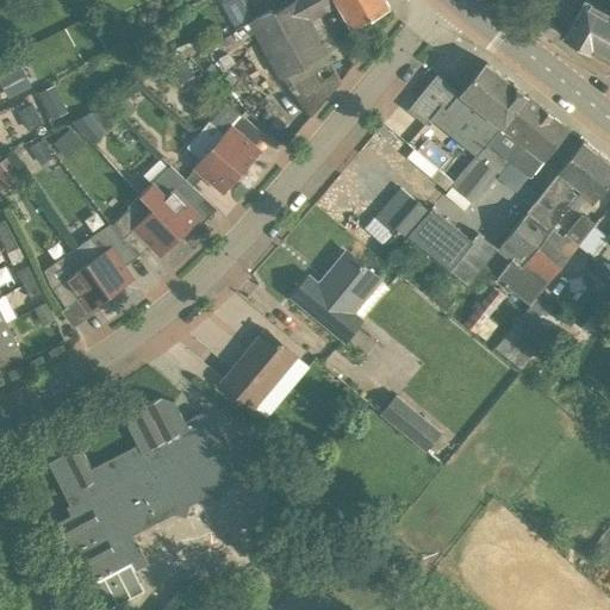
[(386,0),(303,0),(253,29),(284,85),(330,60),(311,26),(342,10),(353,27),(390,7),(386,0)]
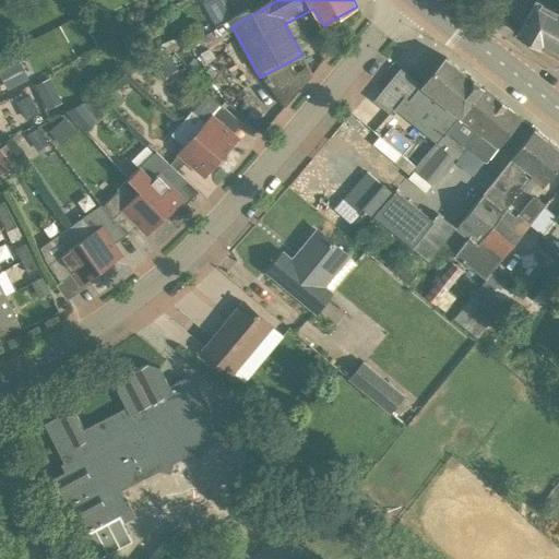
[(235,0),(244,14),(253,9),(248,0),(235,0)]
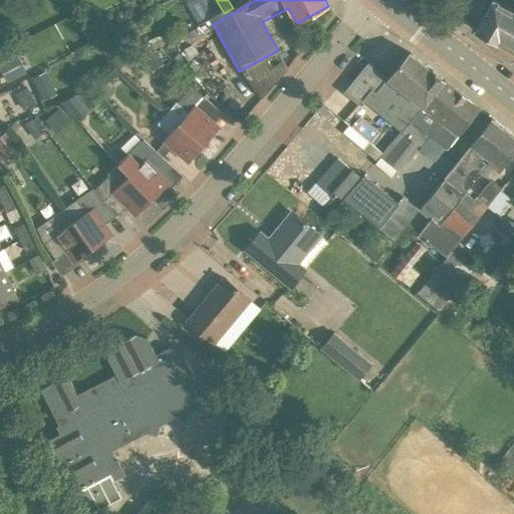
[(513,10),(495,0),(491,0),(475,30),(513,51),(513,10)]
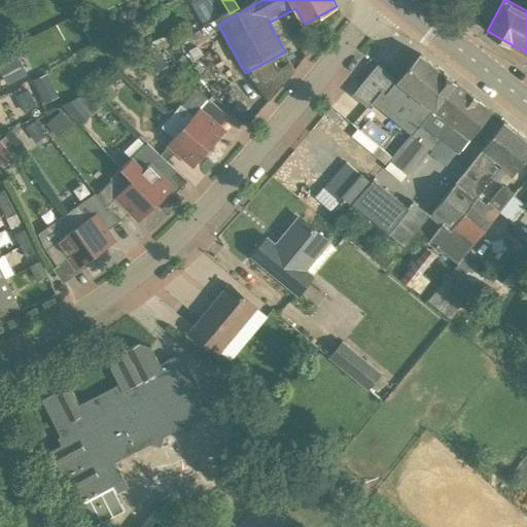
[(317,45),(305,24),(291,32),(306,58),(317,45)]
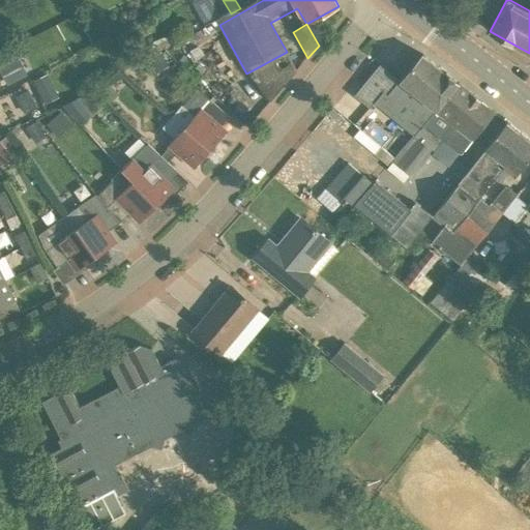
[(287,52),(246,74),(270,102),(297,70),(287,52)]
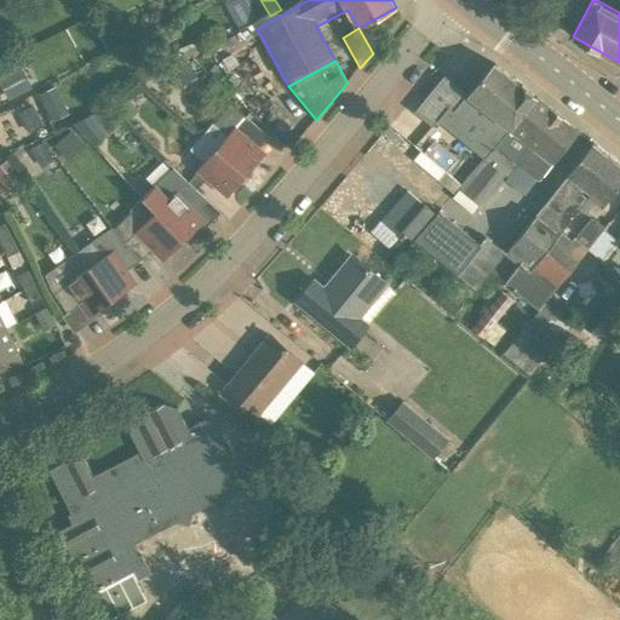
[(189,62),(177,69),(181,76),(185,85),(199,78),(189,62)]
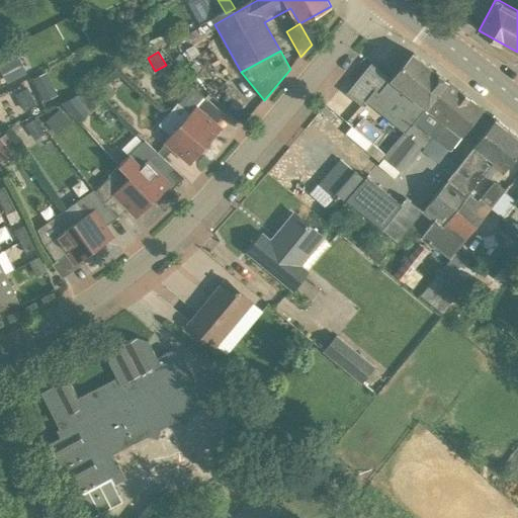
[(414,122),(448,81),(435,71),(413,54),(394,78),(393,77),(391,79),(371,64),(346,94),(362,106),(366,101),(405,133),(406,134),(414,122)]
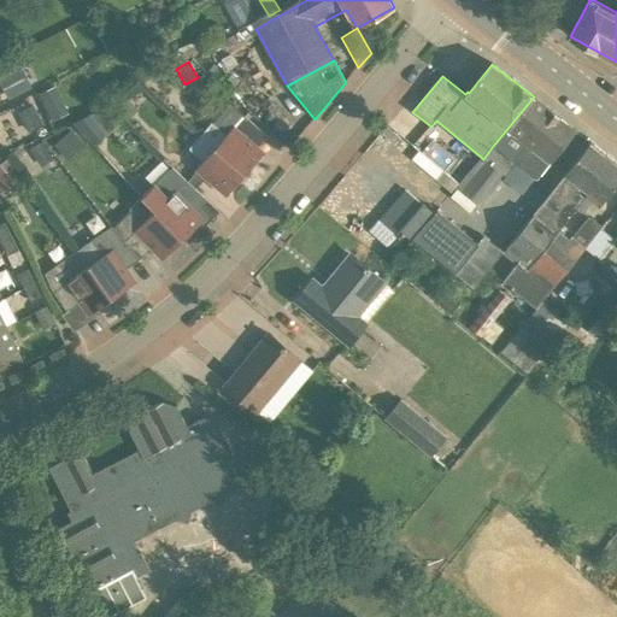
[(19,69),(3,78),(12,98),(30,89),(19,69)]
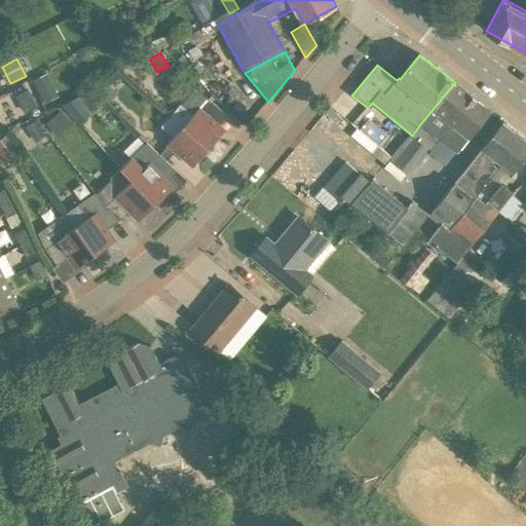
[(145,70),(153,65),(150,59),(142,64),(145,70)]
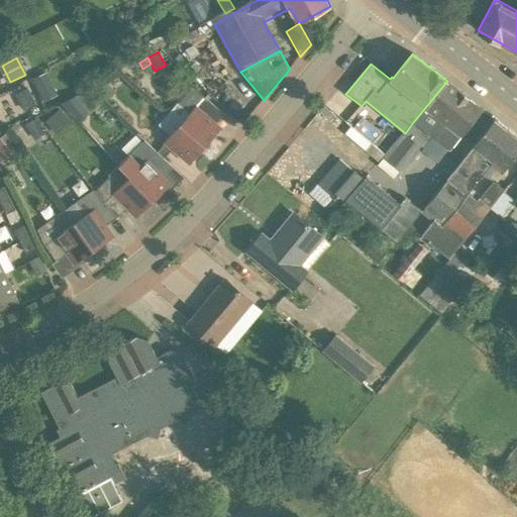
[(46,73),(33,79),(37,88),(52,82),(46,73)]
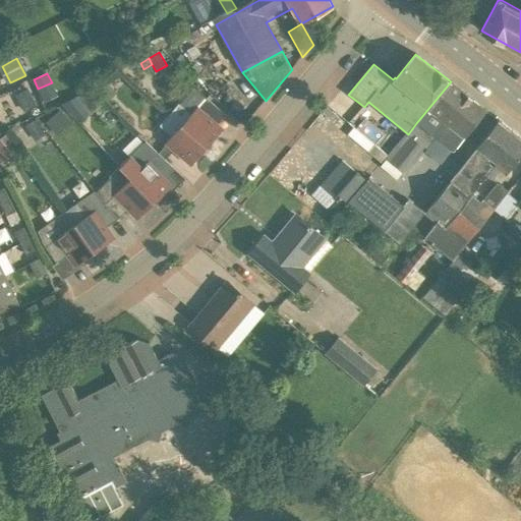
[(435,137),(452,152),(465,135),(486,111),(451,81),(416,123),(408,134),(426,149),(435,137)]
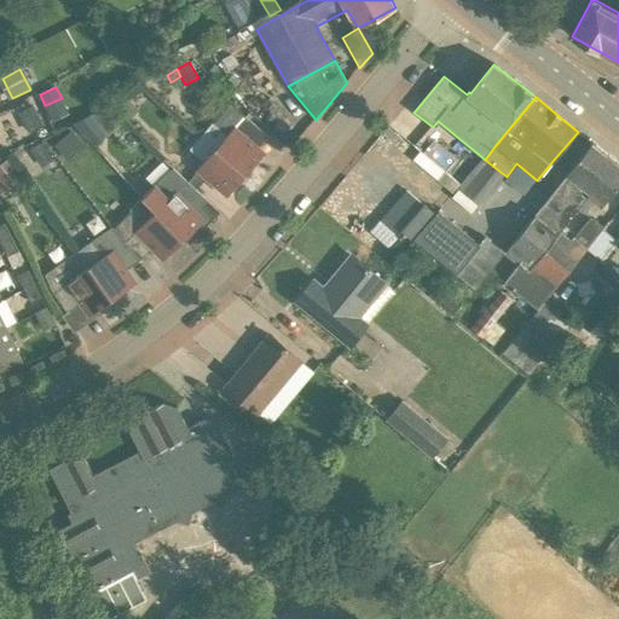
[(117,109),(128,123),(140,114),(128,99),(117,109)]
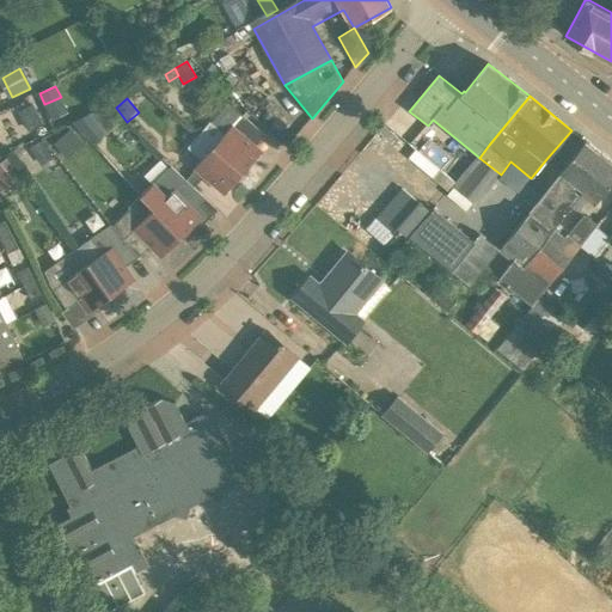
[(28,132),(43,123),(34,103),(18,111),(28,132)]
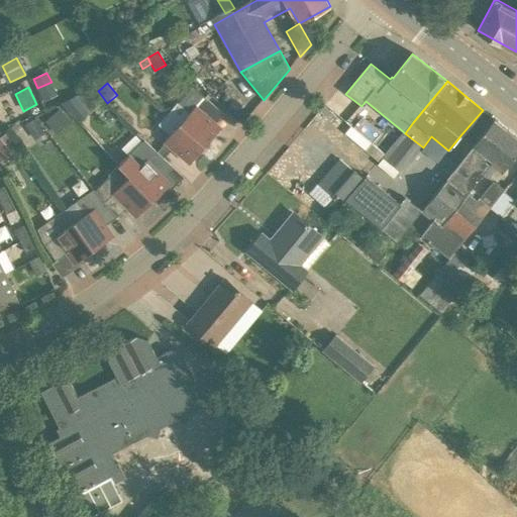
[(79,122),(89,113),(75,97),(61,104),(79,122)]
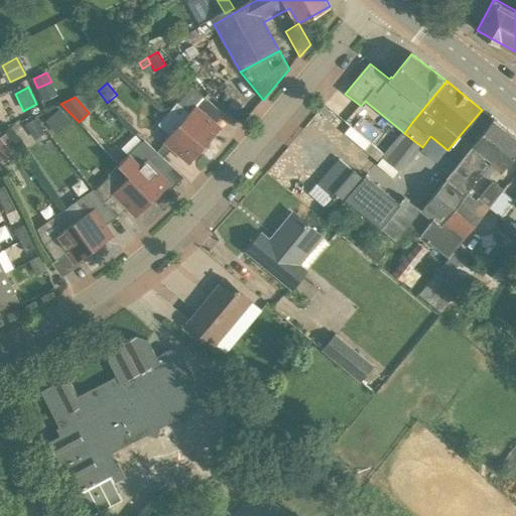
[(167,113),(206,146),(221,128),(204,112),(212,103),(205,97),(197,106),(196,106),(189,113),(177,102),(167,113)]
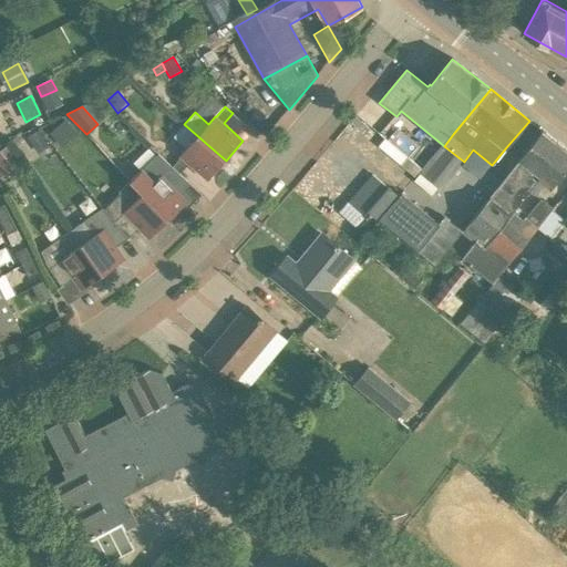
[(65,121),(51,134),(62,147),(78,134),(65,121)]
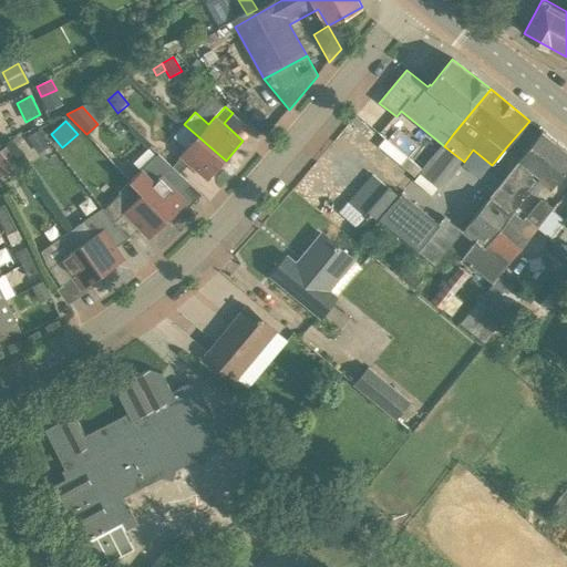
[(172,167),(179,174),(188,164),(208,181),(226,161),(184,124),(174,136),(187,148),(181,156),(181,157),(172,167)]
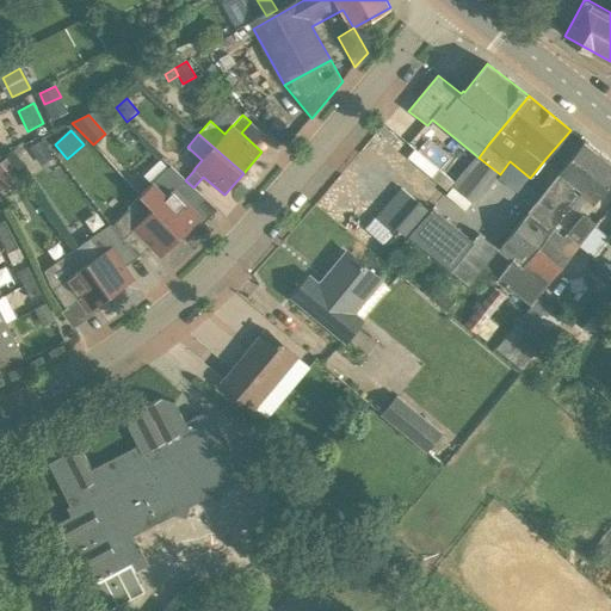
[(499,279),(532,307),(537,298),(579,247),(566,236),(562,240),(550,230),(582,190),(597,202),(610,184),(610,161),(585,141),(499,250),(514,261),(499,279)]
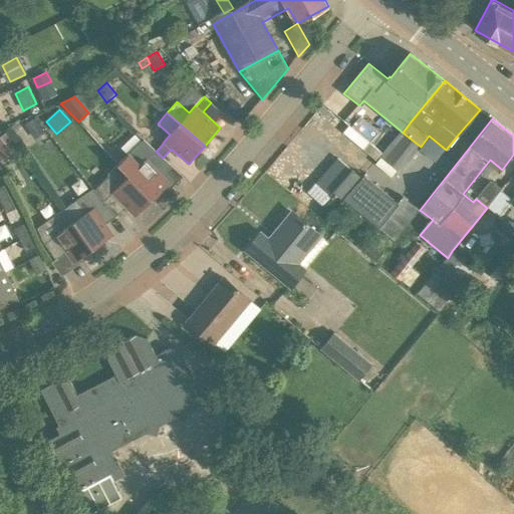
[(35,143),(45,135),(35,119),(25,127),(35,143)]
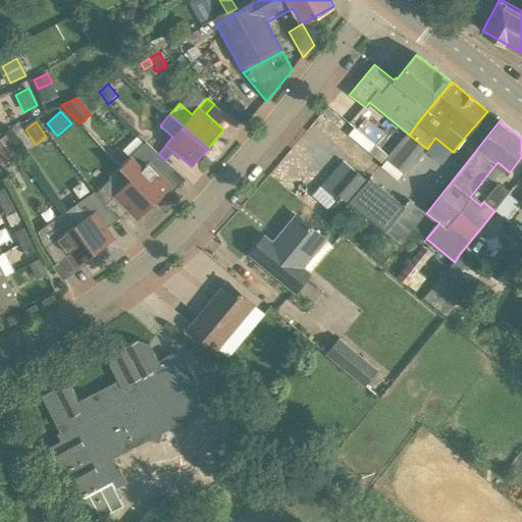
[(407,174),(427,149),(409,135),(408,134),(388,157),(386,159),(407,174)]
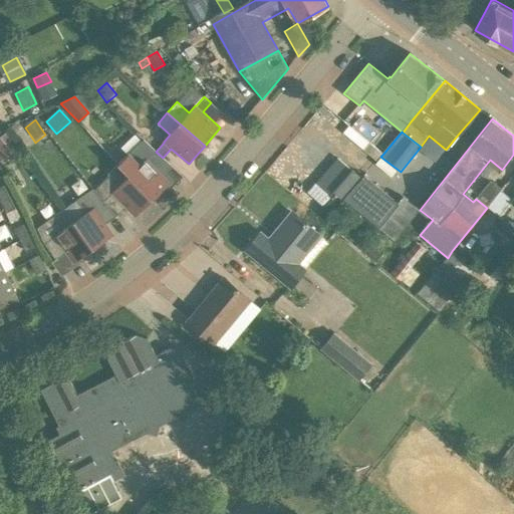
[(7,133),(0,137),(0,156),(16,145),(7,133)]
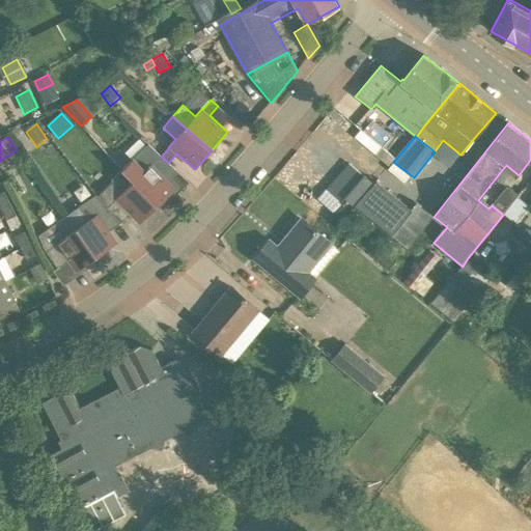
[(121,170),(158,206),(175,190),(165,179),(175,169),(168,163),(161,157),(148,144),(121,170)]
